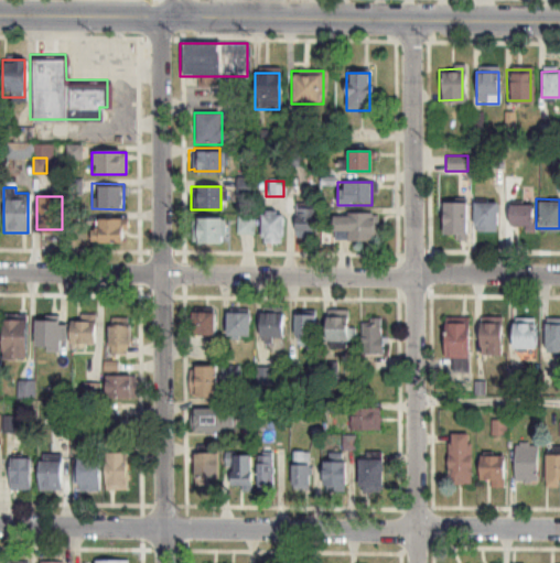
[(440,199),(463,199),(462,237),(451,237),(451,231),(439,231),(440,199)]
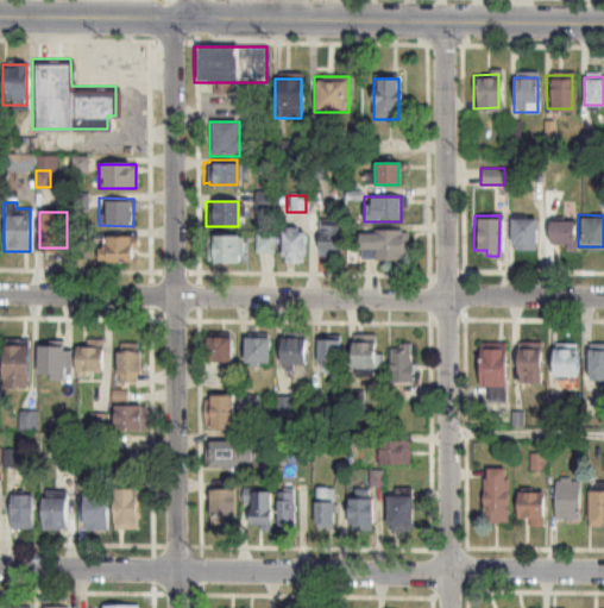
[(508,215),(533,215),(533,240),(532,240),(532,246),(509,246),(509,240),(508,240),(508,215)]
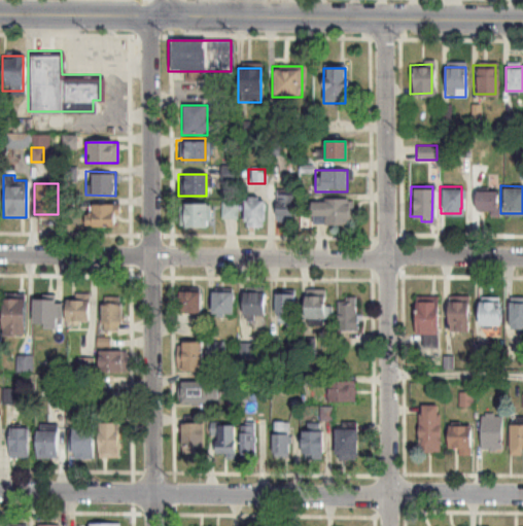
[(473,187),(494,187),(494,205),(496,205),(496,213),(486,213),(486,208),(473,208),(473,187)]
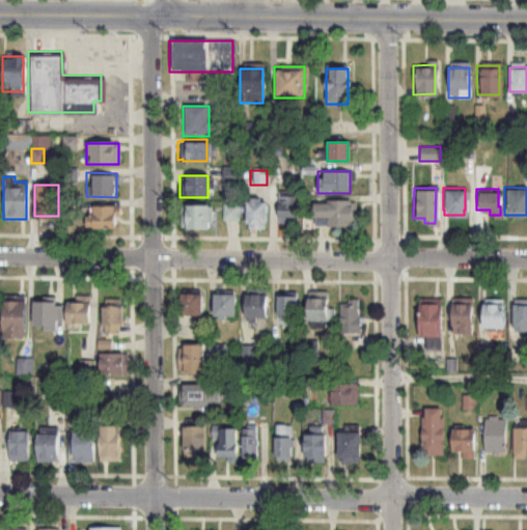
[(296,224),(296,192),(277,192),(277,224),(296,224)]
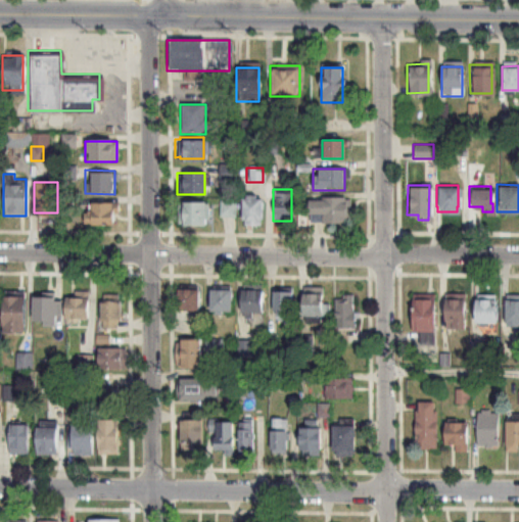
[(241,198),(241,226),(261,226),(261,198),(241,198)]
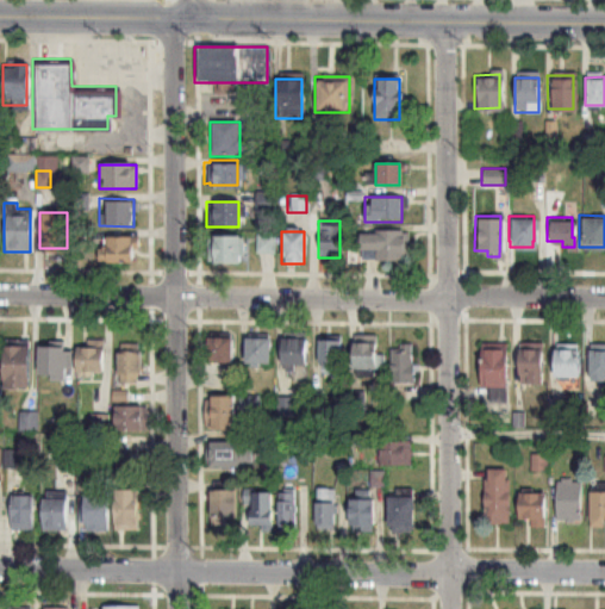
[(359,231),(359,260),(405,260),(405,231),(359,231)]
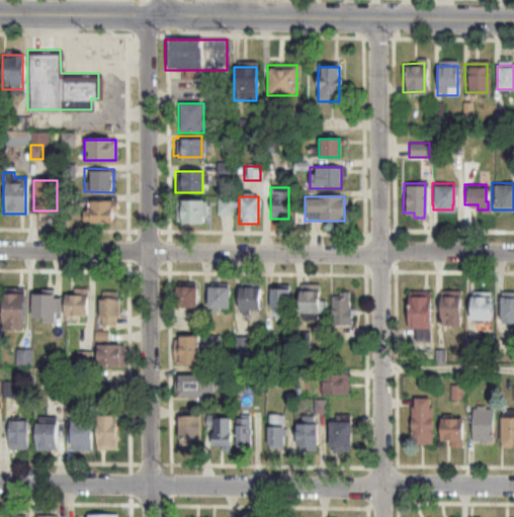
[(217,213),(230,213),(230,199),(217,199),(217,213)]
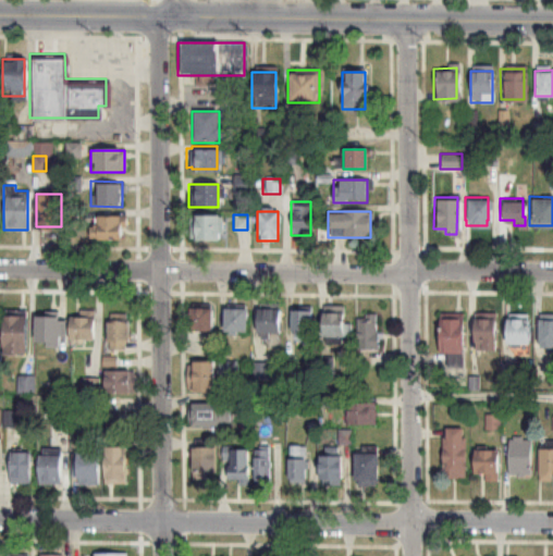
[(120,217),(93,217),(93,241),(120,241),(120,217)]
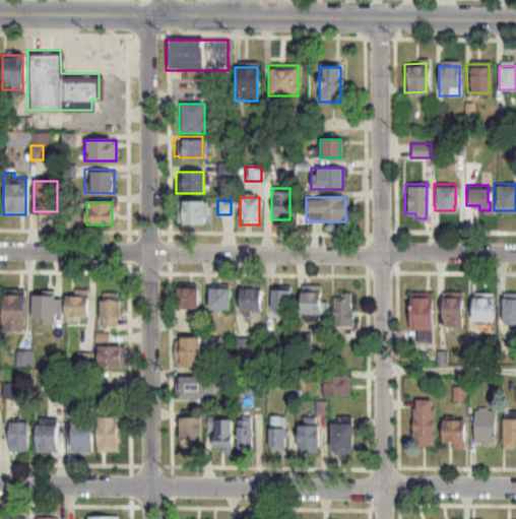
[(176,202),(176,224),(206,224),(206,202),(176,202)]
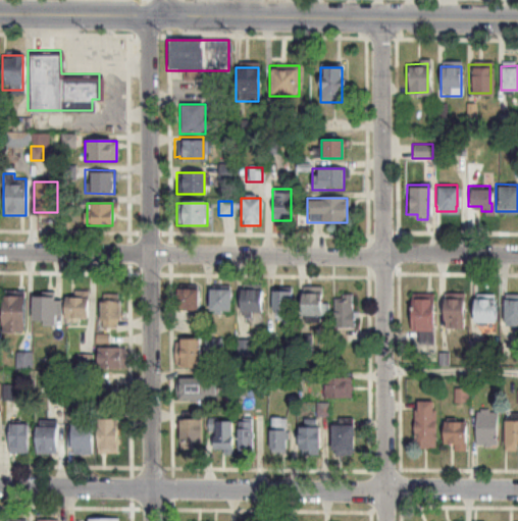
[(196,290),(176,290),(176,310),(196,310),(196,290)]
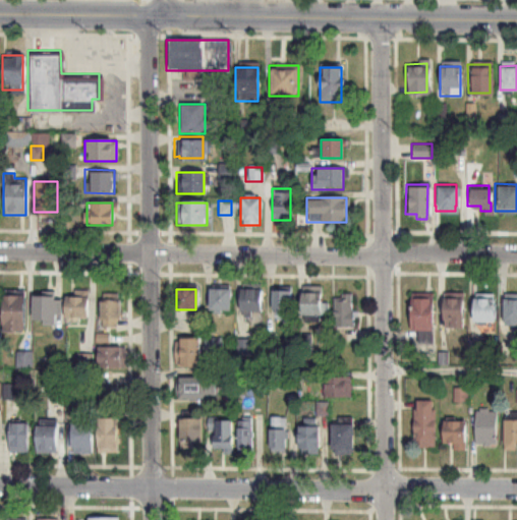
[(229,311),(229,289),(208,289),(208,311),(229,311)]
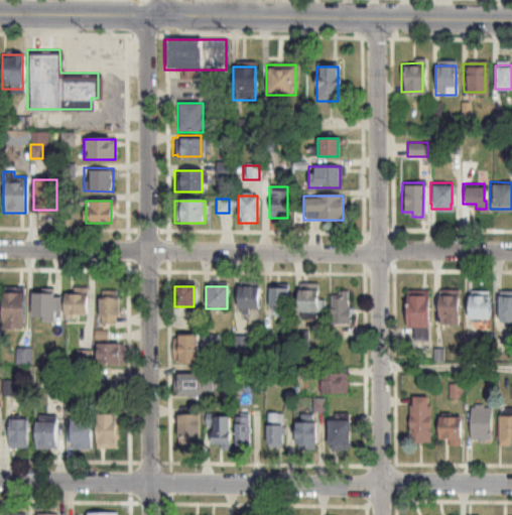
[(257,309),(257,287),(237,287),(237,309),(257,309)]
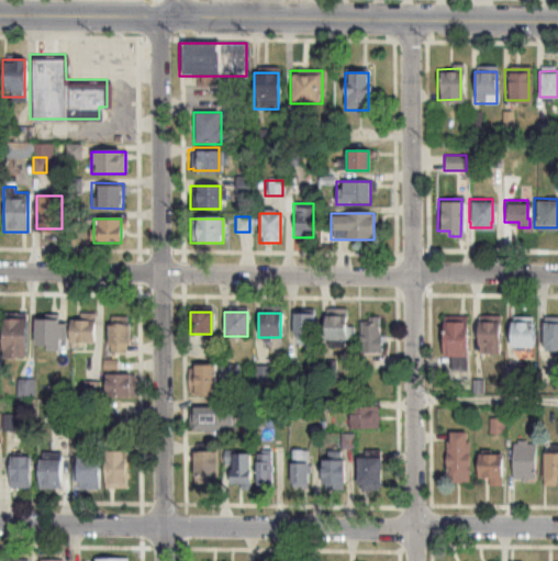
[(92,345),(92,314),(80,314),(80,320),(69,320),(69,345),(92,345)]
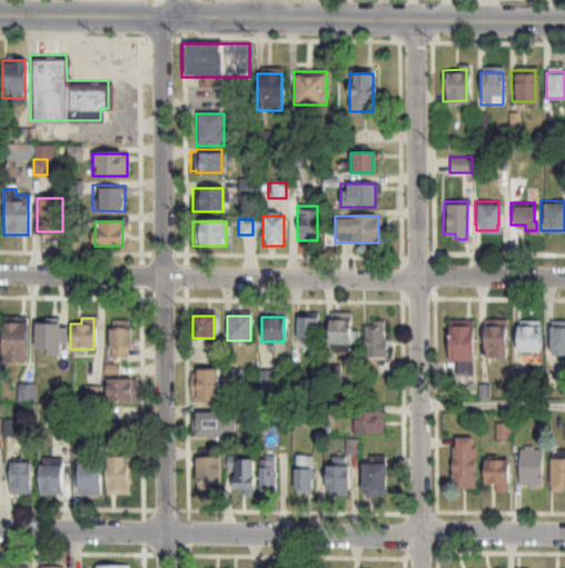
[(315,318),(296,318),(296,341),(315,341),(315,318)]
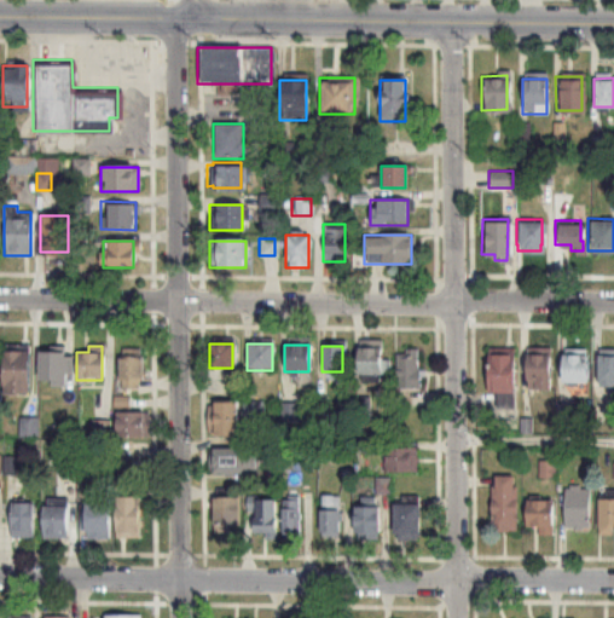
[(388,358),(378,358),(378,347),(357,347),(357,375),(388,375),(388,358)]
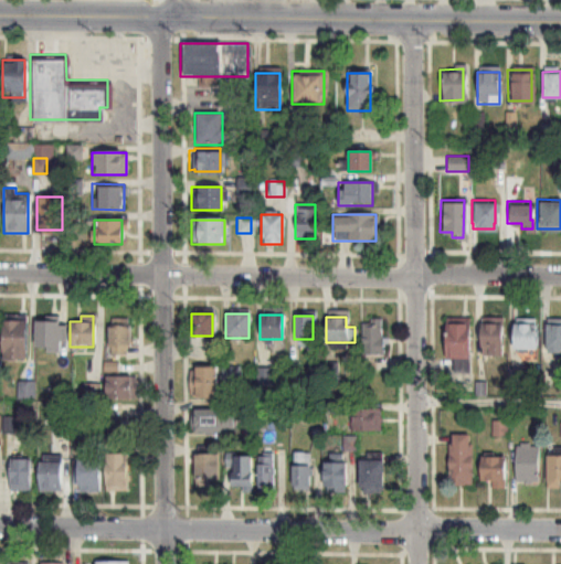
[(380,355),(380,319),(360,319),(360,355),(380,355)]
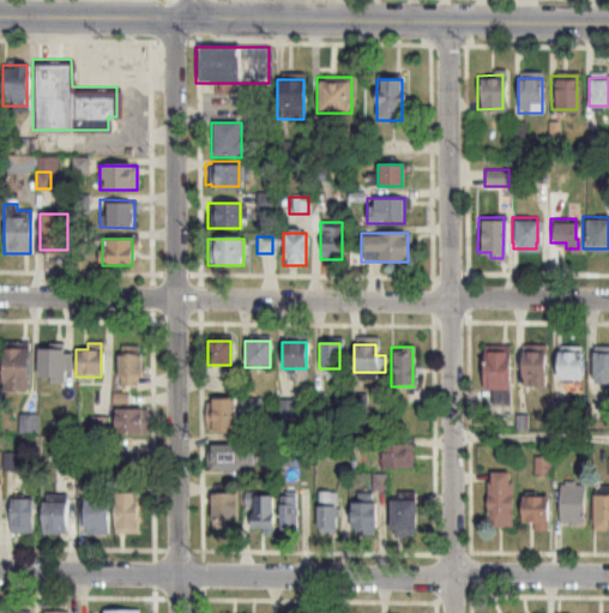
[(608,380),(608,347),(592,347),(592,380),(608,380)]
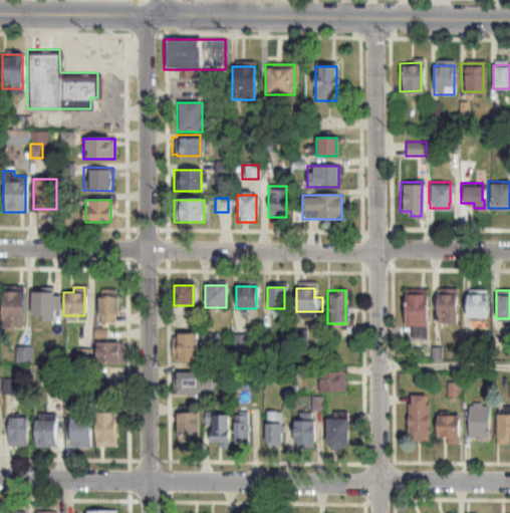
[(2,291),(2,326),(24,327),(25,292),(2,291)]
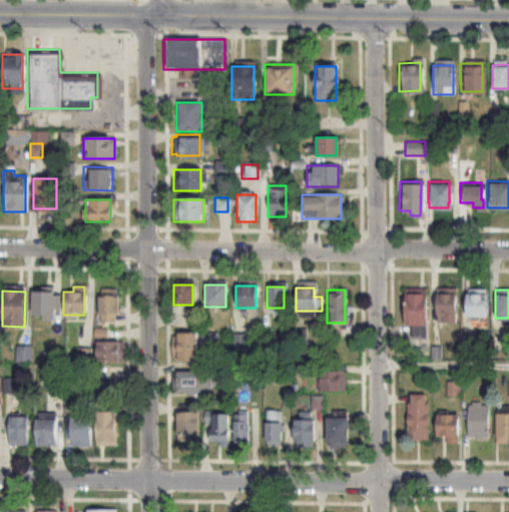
[(31,316),(58,316),(58,292),(31,292),(31,316)]
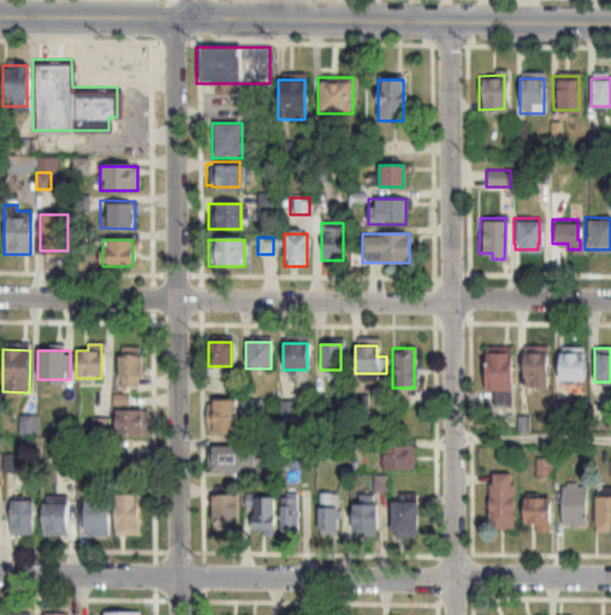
[(484,352),(484,392),(509,392),(509,352),(484,352)]
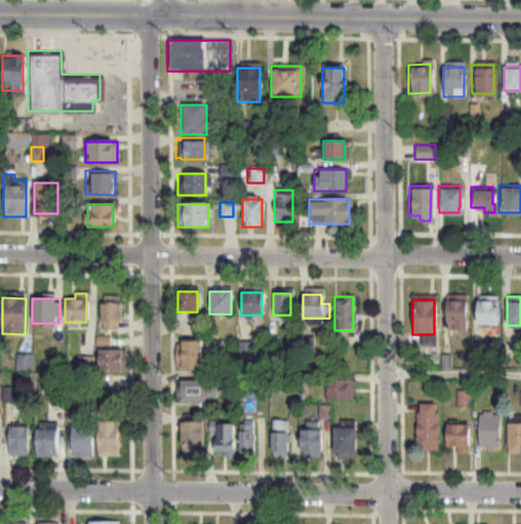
[(445,300),(445,331),(465,331),(465,300),(445,300)]
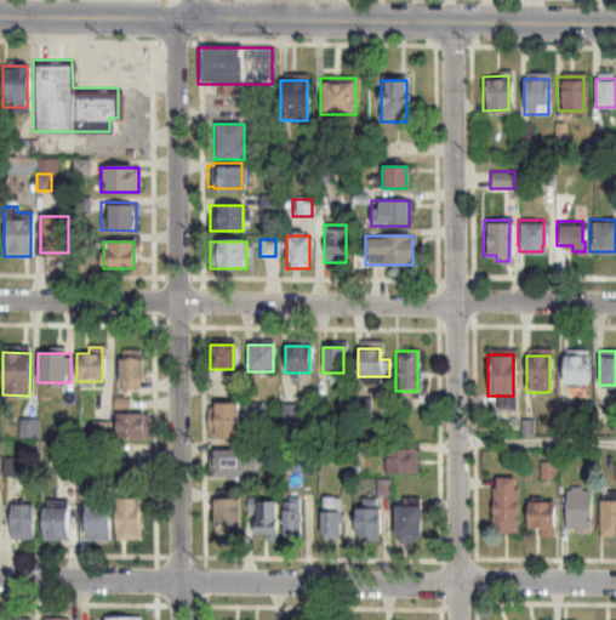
[(140,388),(140,357),(118,357),(118,388),(140,388)]
